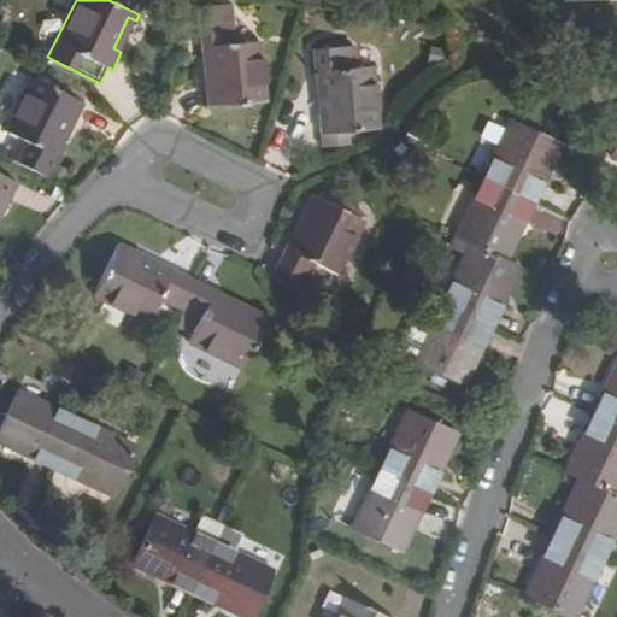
[(146,0),(128,0),(124,7),(139,15),(146,0)]
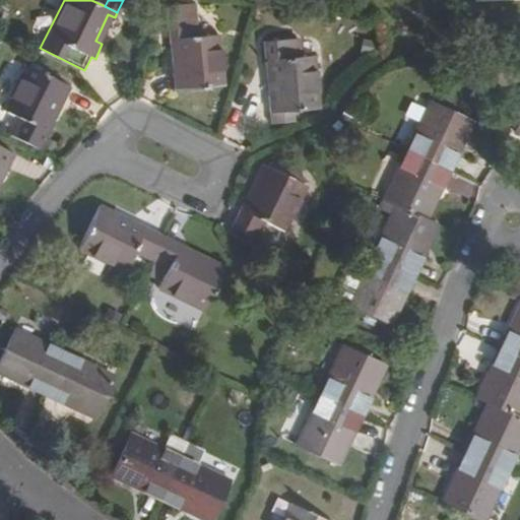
[(170,45),(179,45),(181,74),(173,75),(174,89),(226,85),(222,35),(198,36),(195,2),(167,5),(170,45)]
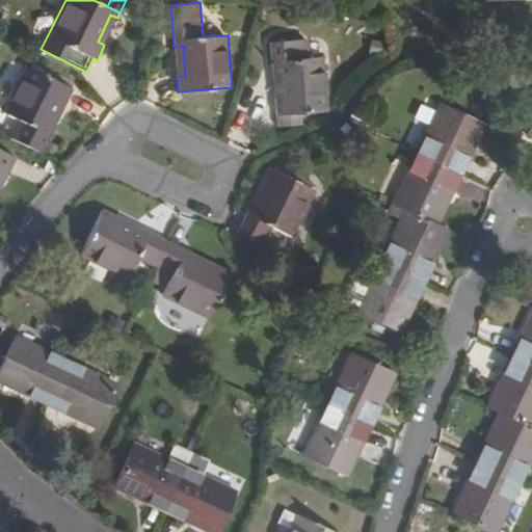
[(117,18),(110,15),(98,42),(104,45),(117,18)]
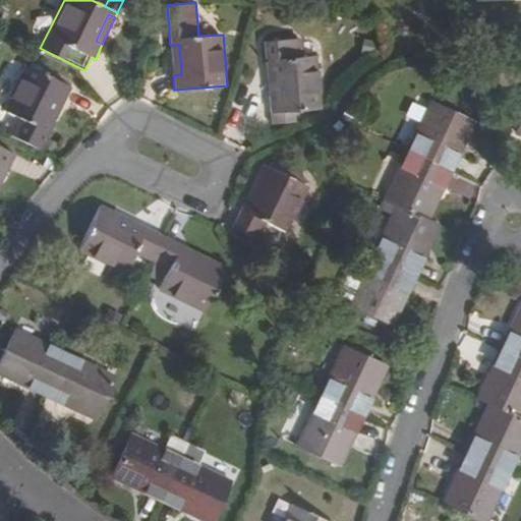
[(364,23),(352,22),(350,36),(363,38),(364,23)]
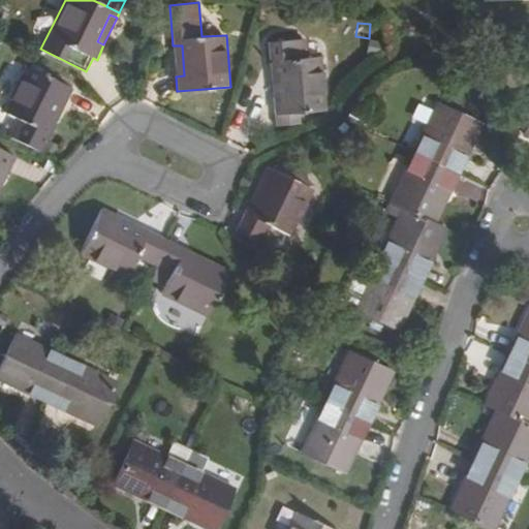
[(268,37),(252,38),(255,64),(263,63),(267,93),(258,93),(259,110),(313,104),(308,54),(269,56),(268,37)]
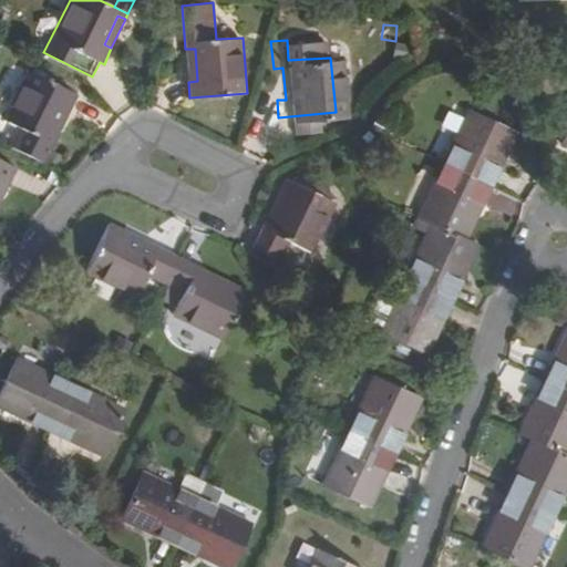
[(409,44),(394,42),(392,55),(408,58),(409,44)]
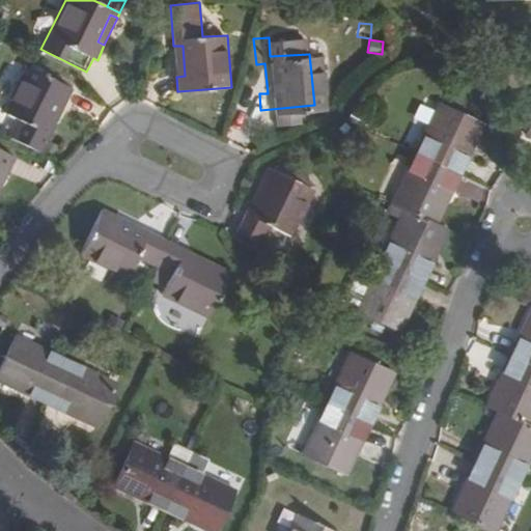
[(183,46),(173,46),(176,77),(185,76),(183,46)]
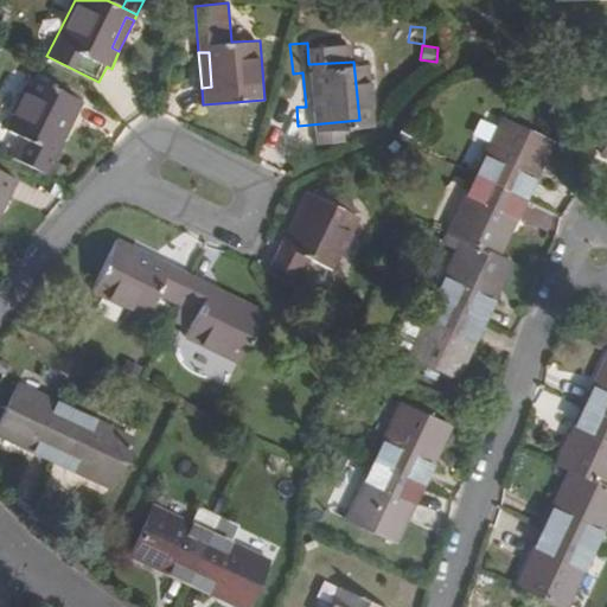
[(302,72),(293,74),(296,107),(306,107),(302,72)]
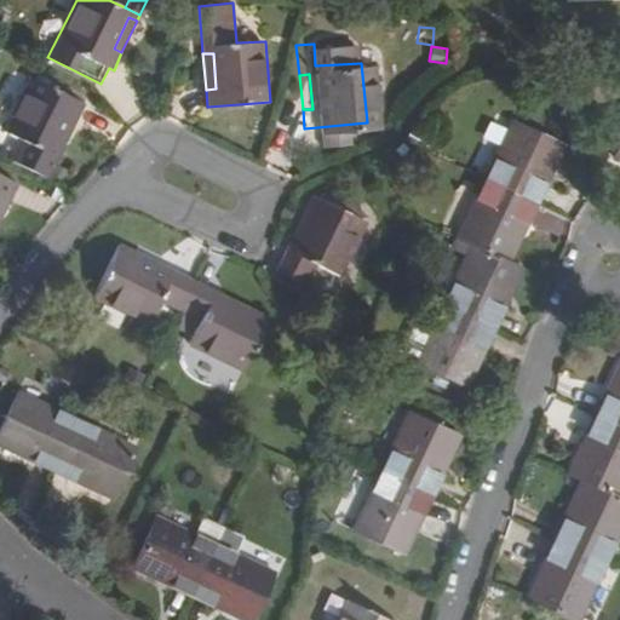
[(4,130),(22,139),(12,160),(50,178),(63,151),(55,148),(70,115),(79,120),(87,104),(30,76),(4,130)]
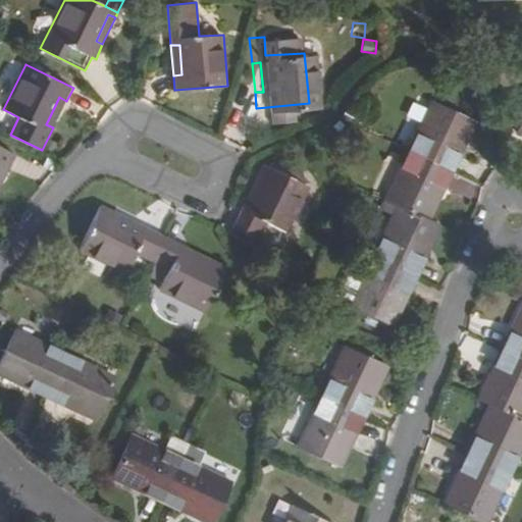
[(66,101),(59,97),(46,124),(53,127),(66,101)]
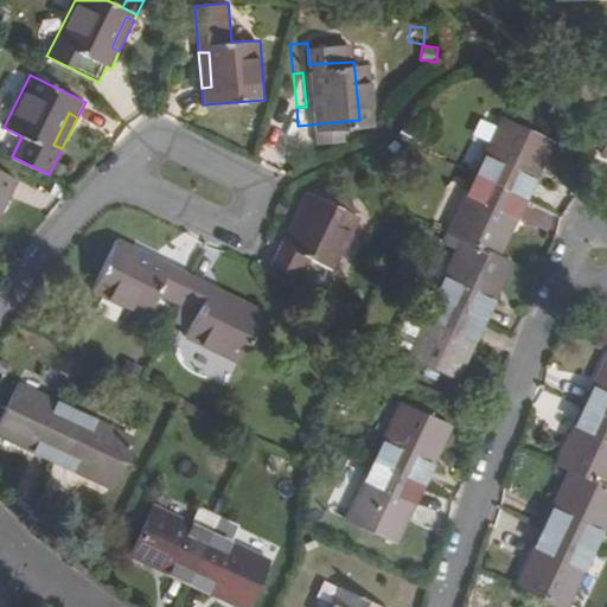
[(553,142),(504,119),(478,176),(526,198),(536,179),(526,176),(532,161),(542,165),(553,142)]
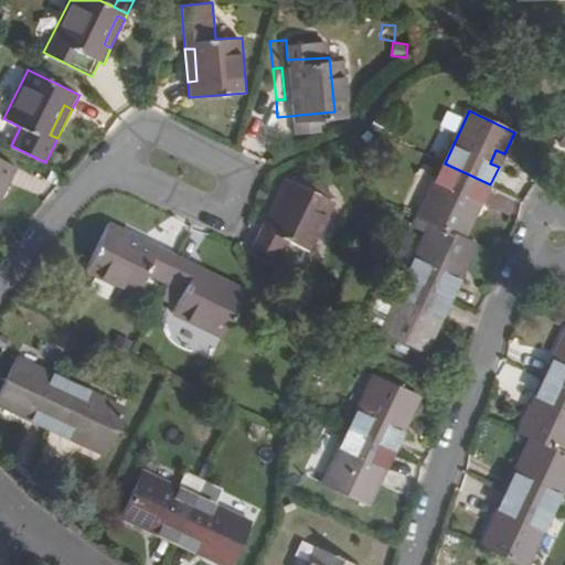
[(345,149),(334,155),(340,167),(352,160),(345,149)]
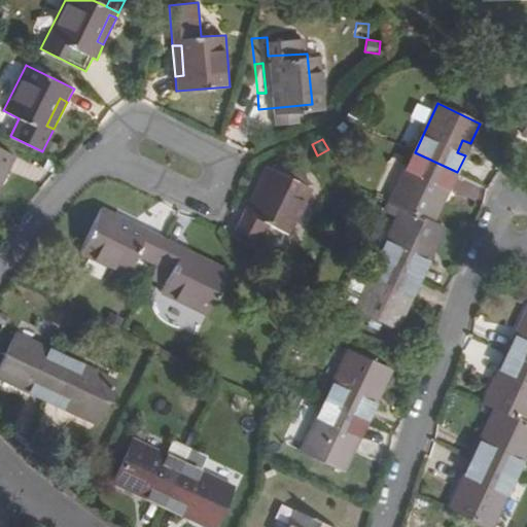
[(470,143),(462,140),(457,152),(465,155),(470,143)]
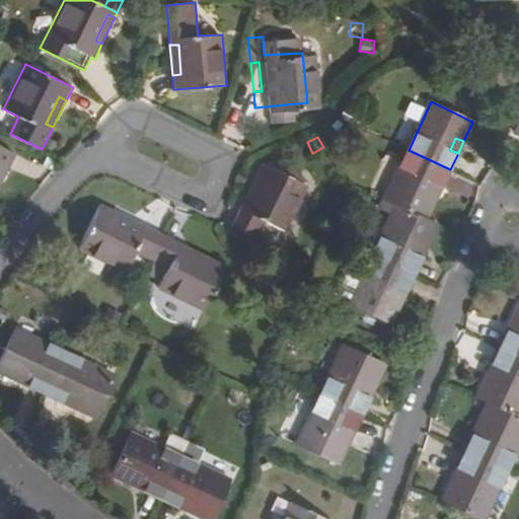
[(0,145),(0,170),(3,164),(11,168),(17,154),(0,145)]
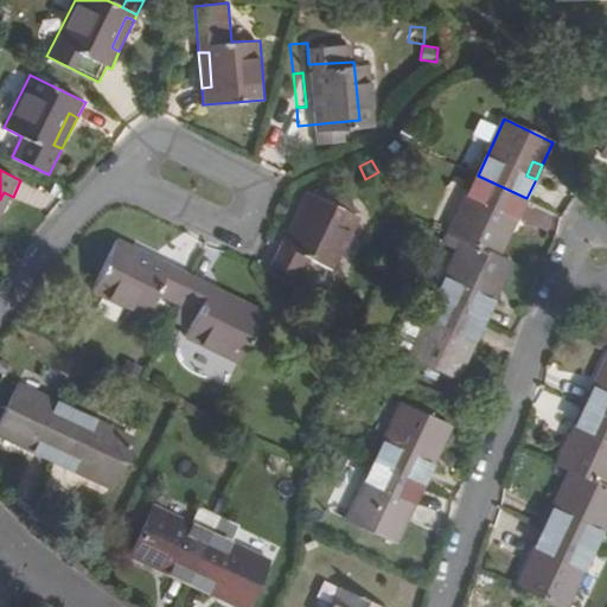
[(526,198),(478,176),(451,234),(464,240),(499,256),(511,232),(503,228),(509,215),(517,218),(526,198)]
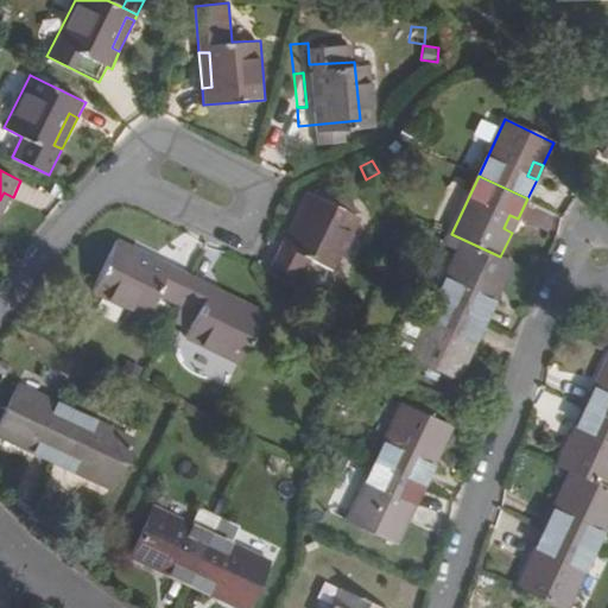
[(54,183),(49,196),(59,201),(65,188),(54,183)]
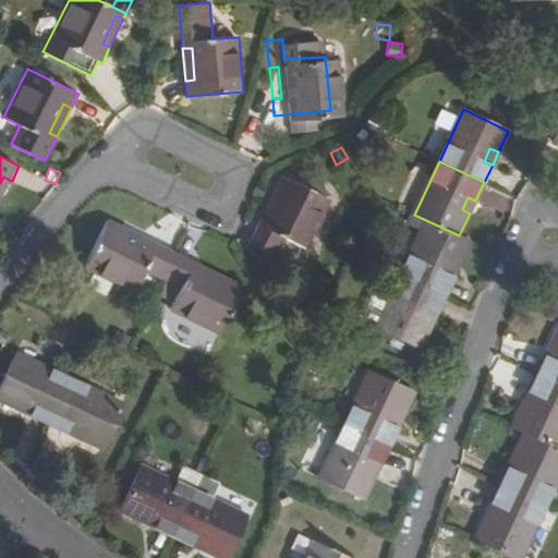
[(290,179),(281,174),(268,203),(277,207),(290,179)]
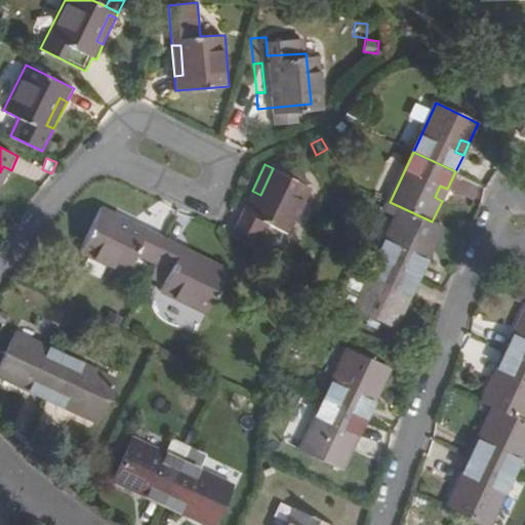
[(0,191),(11,170),(3,166),(0,172),(0,191)]
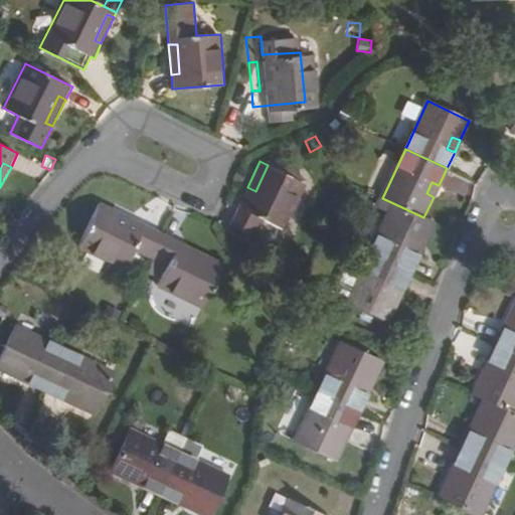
[(285,230),(308,184),(268,165),(255,191),(247,187),(229,225),(254,237),(263,219),(285,230)]
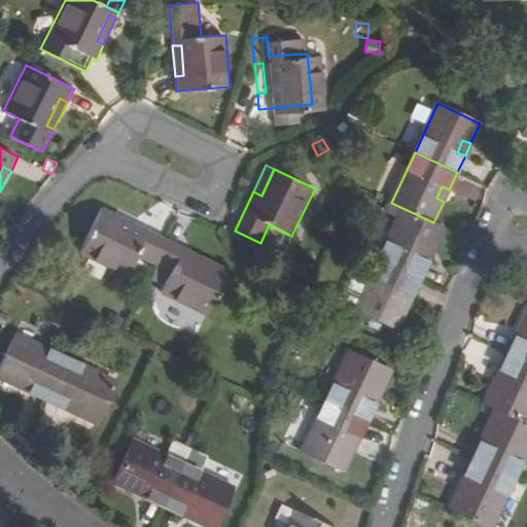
[(458,178),(455,190),(479,199),(483,186),(458,178)]
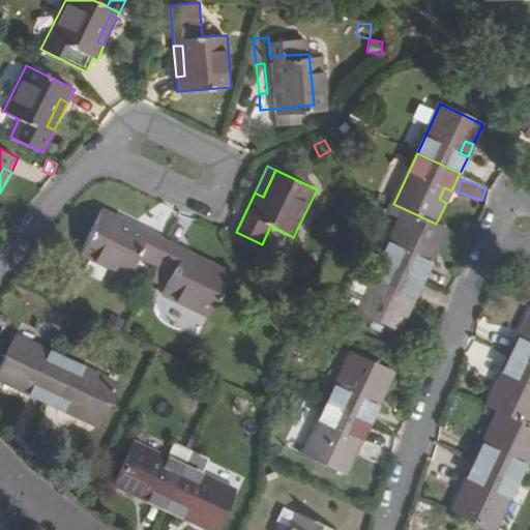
[(451,190),(444,187),(439,199),(446,203),(451,190)]
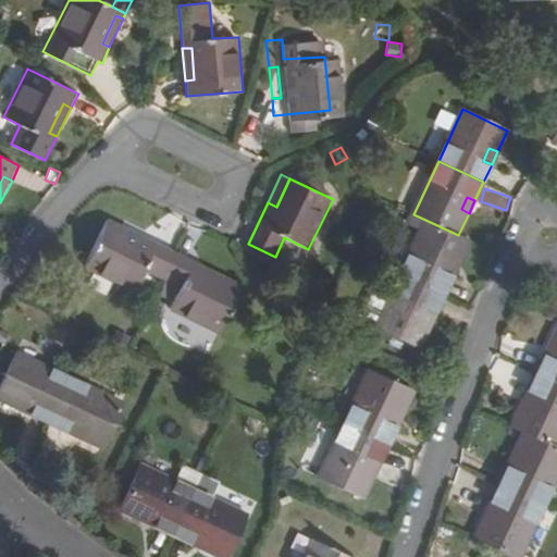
[(403,209),(397,220),(420,231),(425,220),(413,214),(403,209)]
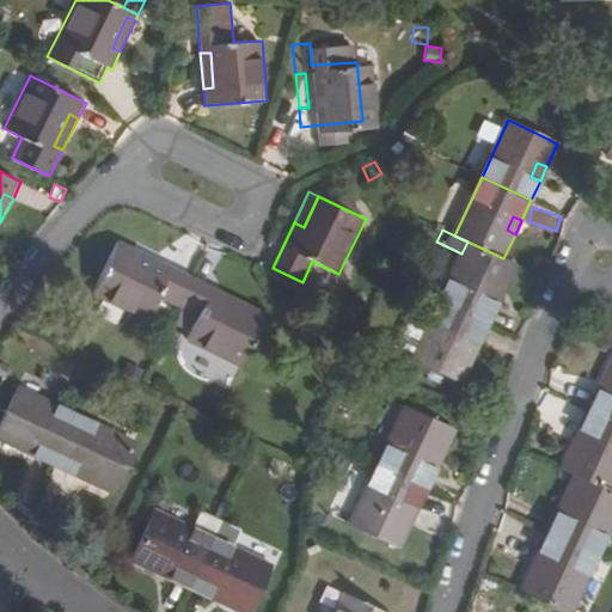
[(118,240),(115,249),(170,275),(173,267),(118,240)]
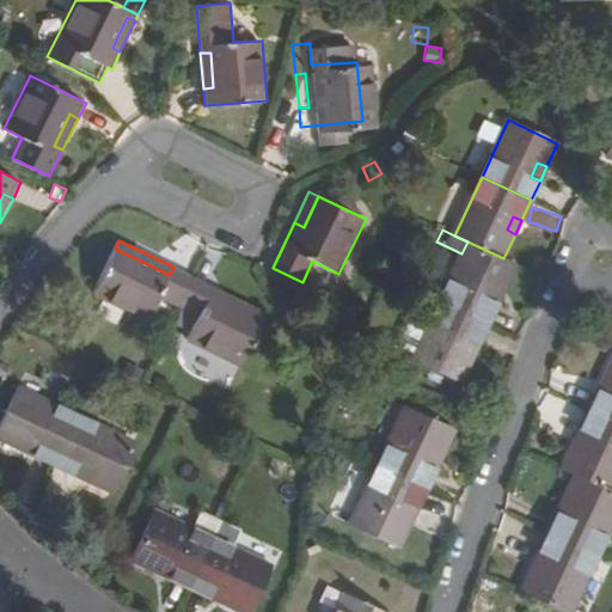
[(503,258),(467,242),(461,254),(452,274),(440,300),(489,323),(499,303),(490,299),(496,285),(506,289),(516,264),(503,258)]
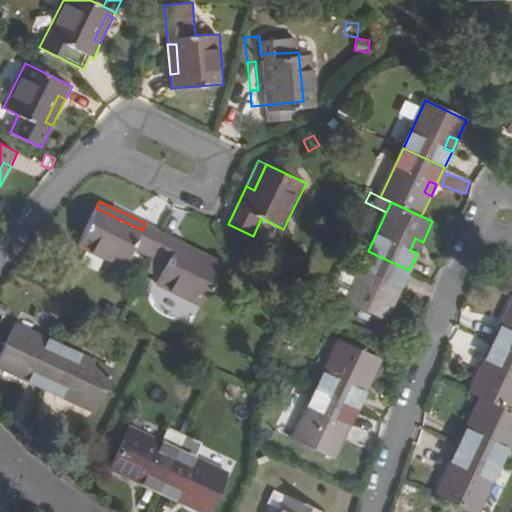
[(96,208),(76,248),(122,270),(133,248),(149,256),(161,231),(145,223),(142,230),(96,208)]
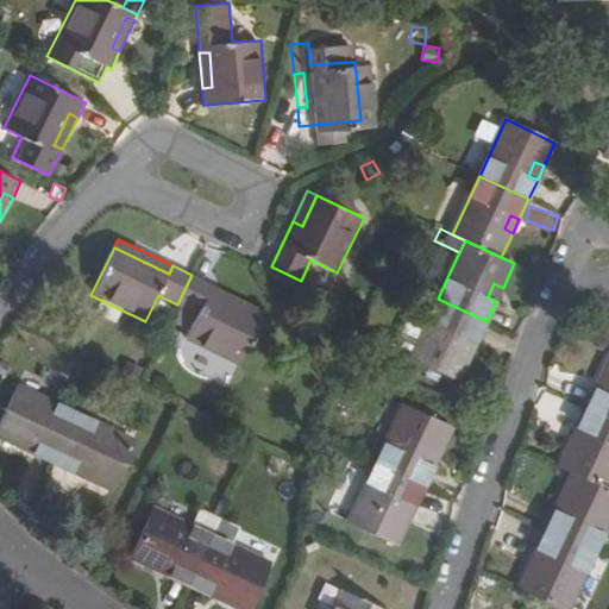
[(421,290),(438,299),(450,272),(433,265),(421,290)]
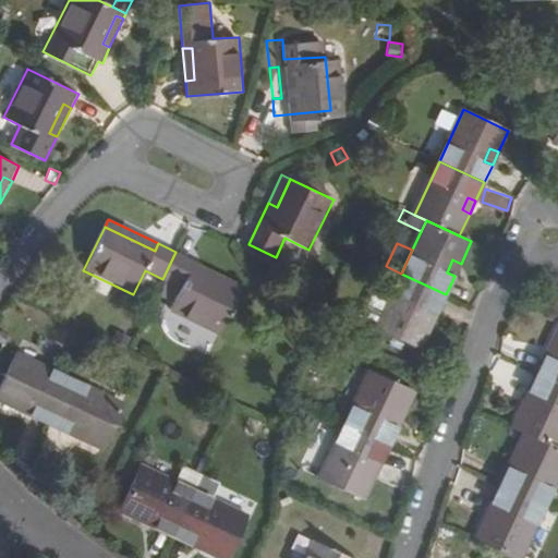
[(176,252),(162,279),(182,289),(171,311),(219,335),(240,292),(192,268),(194,261),(176,252)]
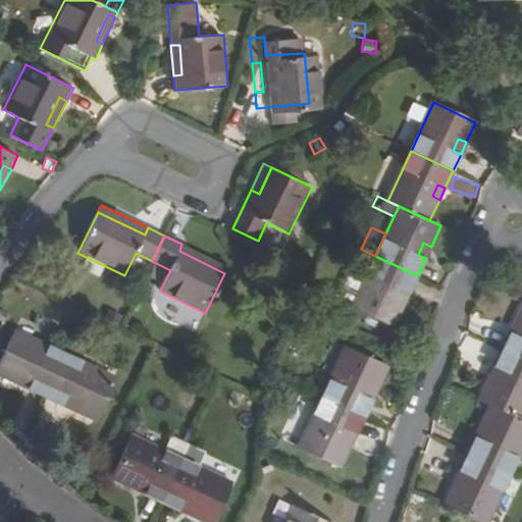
[(431,247),(423,243),(418,255),(425,258),(431,247)]
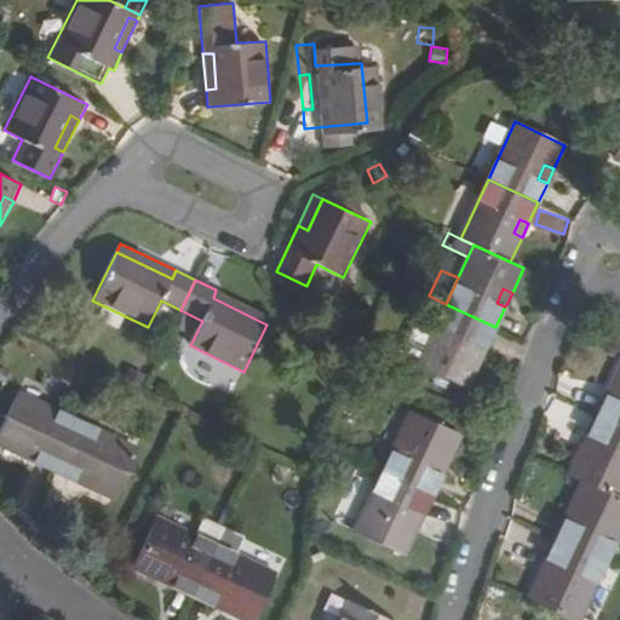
[(216,290),(213,298),(267,325),(270,316),(216,290)]
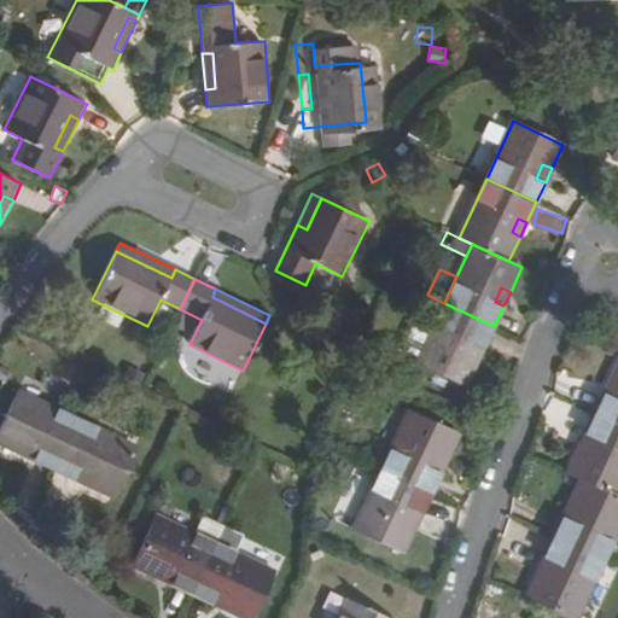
[(494,326),(444,303),(418,360),(467,384),(478,360),(470,356),(477,340),(485,345),(494,326)]
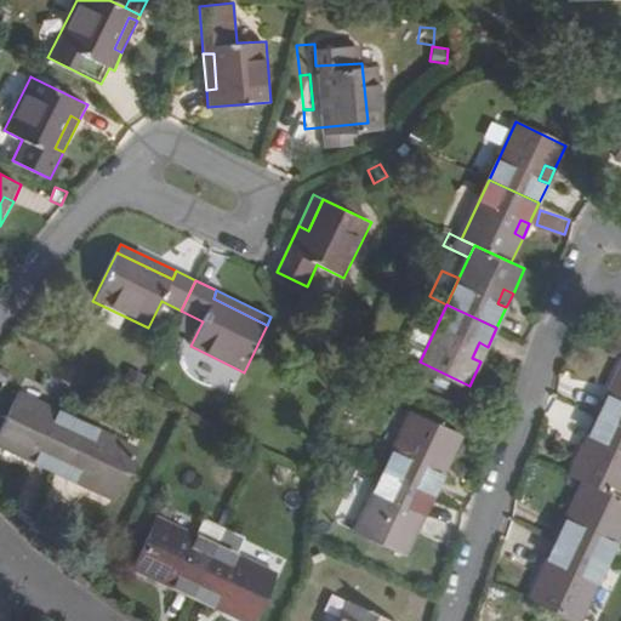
[(488,347),(479,342),(472,358),(480,362),(488,347)]
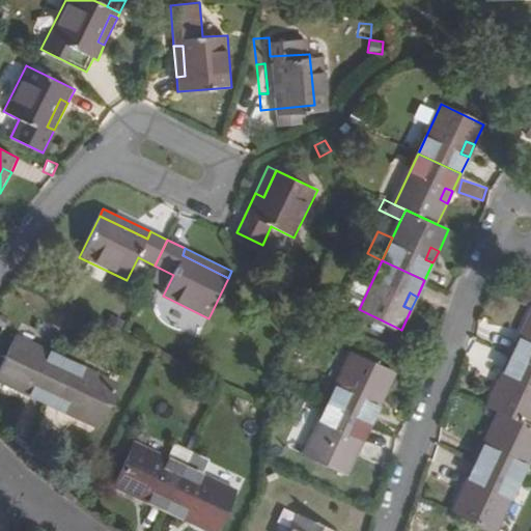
[(520,338),(511,355),(530,364),(530,312),(525,326),(530,329),(530,333),(527,341),(520,338)]
